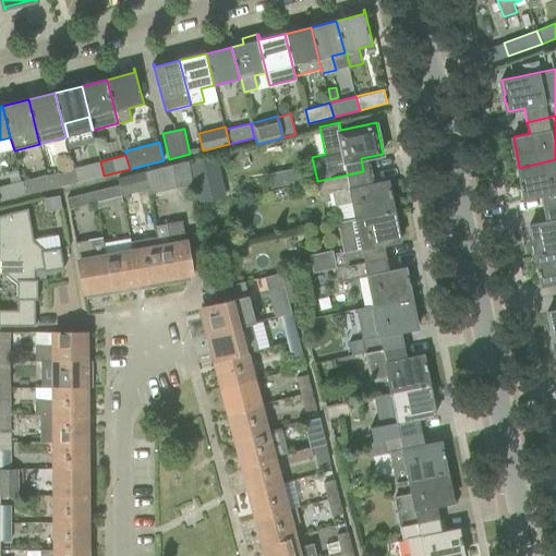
[(555,159),(519,168),(522,182),(521,182),(522,190),(523,189),(526,198),(542,195),(544,208),(554,206),(555,206),(555,159)]
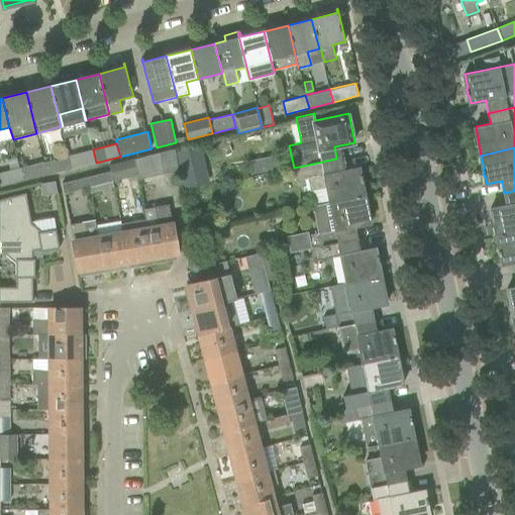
[(71,169),(96,163),(93,149),(68,156),(68,158),(71,169)]
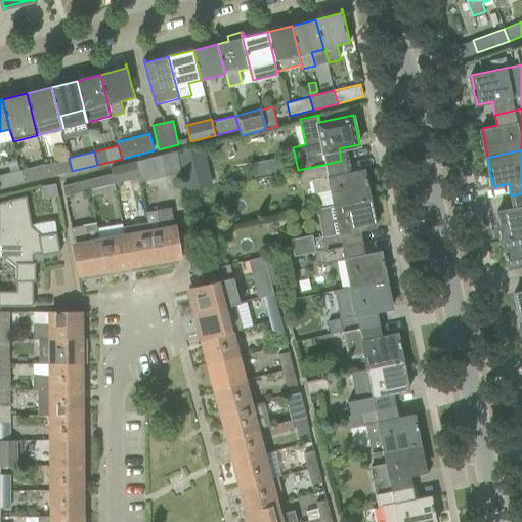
[(141,182),(166,176),(161,155),(136,161),(137,167),(139,167),(140,172),(138,173),(139,178),(140,178),(141,182)]
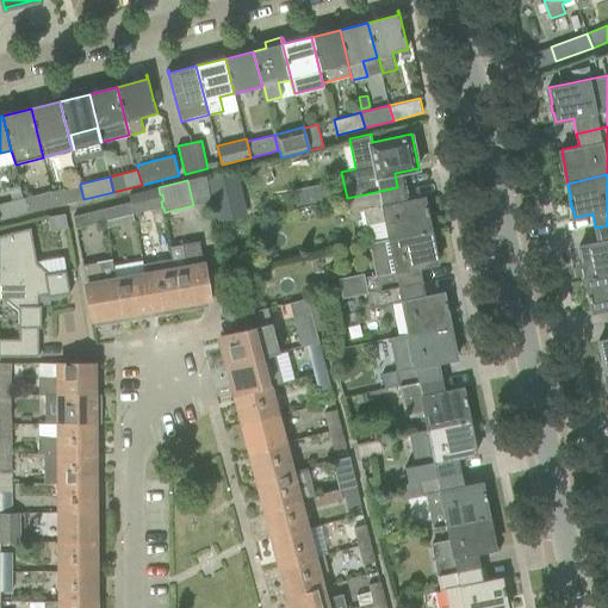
[(56,206),(84,199),(80,186),(66,190),(66,187),(53,191),(56,206)]
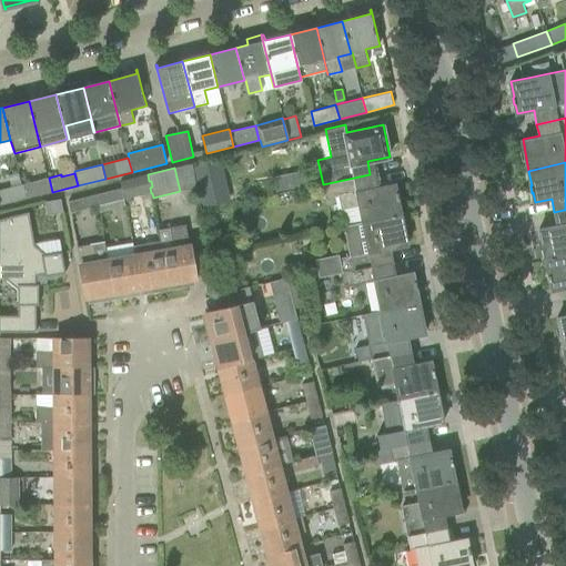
[(151,181),(149,181),(148,174),(122,180),(125,199),(127,199),(151,193),(150,188),(152,187),(151,181)]
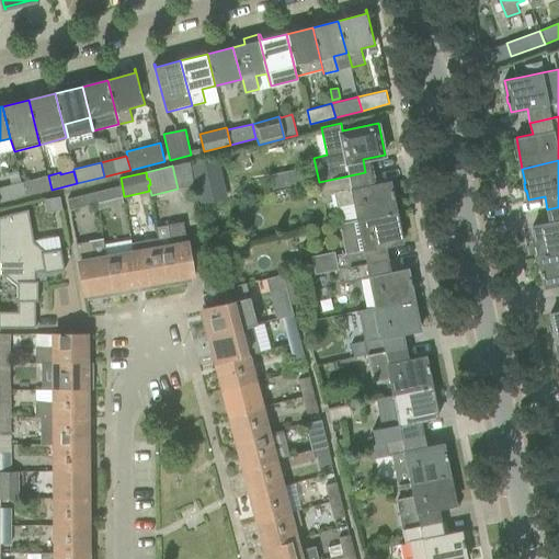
[(390,180),(367,185),(365,172),(319,182),(322,196),(334,193),(338,206),(354,203),(357,220),(397,212),(394,196),(395,196),(394,189),(392,189),(390,180)]
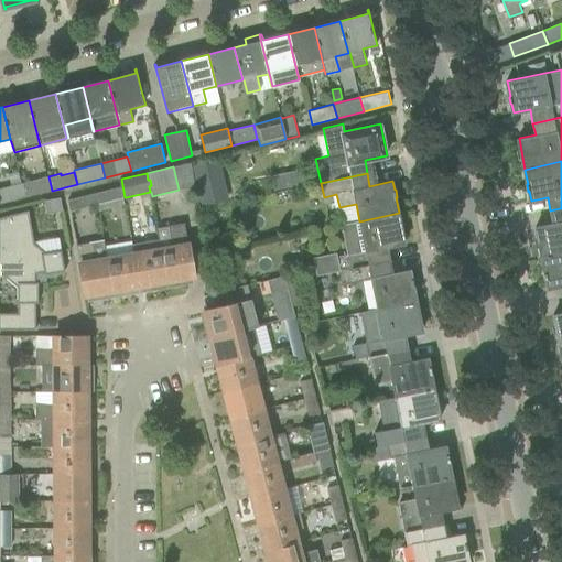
[(49,176),(24,182),(22,175),(20,176),(25,197),(52,191),(49,176)]
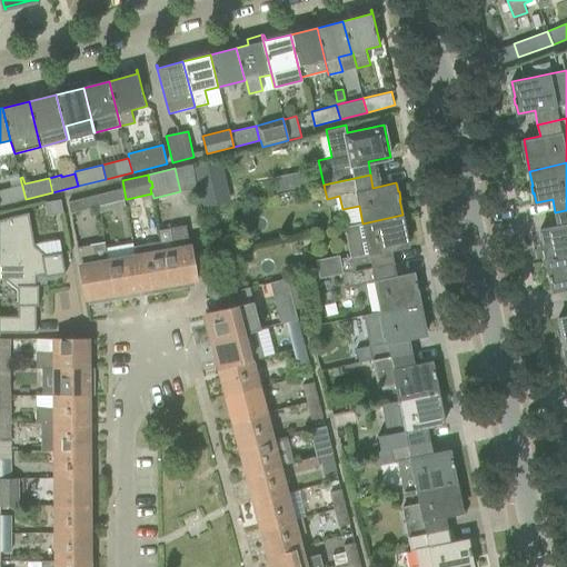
[(0,205),(26,199),(20,178),(13,179),(15,186),(0,189),(0,205)]
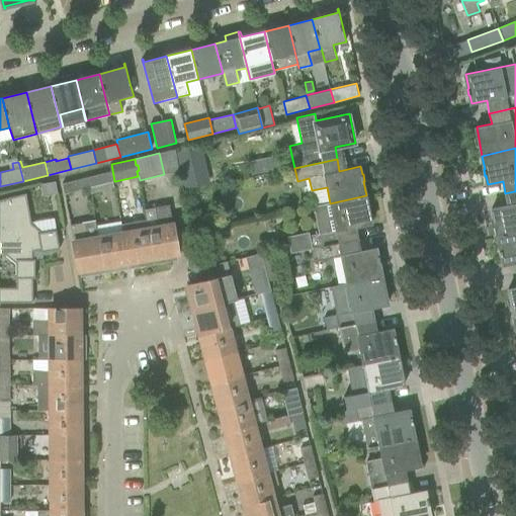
[(115,181),(114,181),(111,164),(110,164),(111,171),(88,177),(89,182),(88,183),(89,187),(91,194),(116,188),(115,181)]
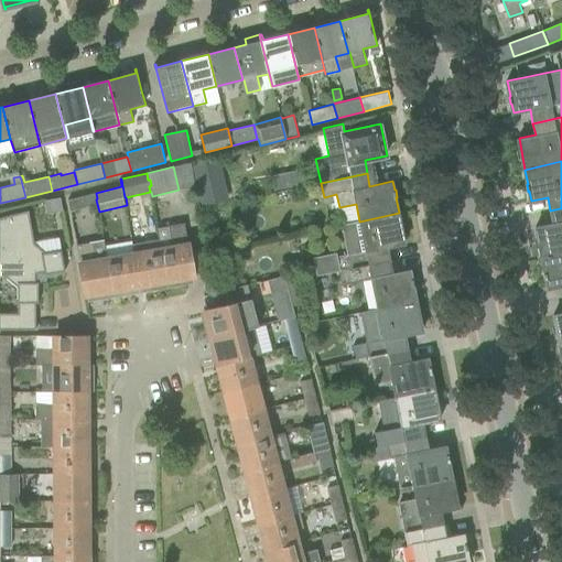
[(96,200),(97,198),(96,193),(68,200),(71,211),(97,204),(96,200)]
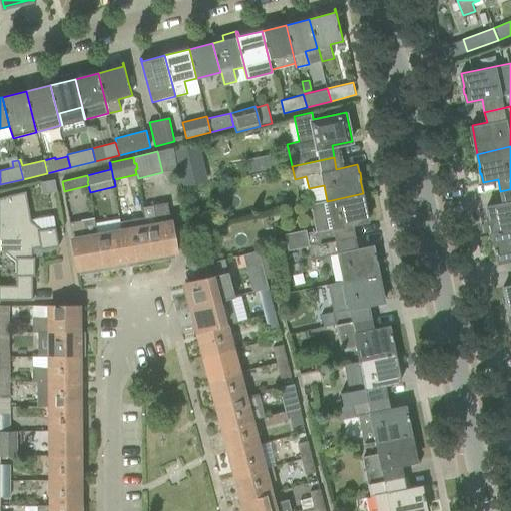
[(55,180),(43,182),(45,192),(57,189),(55,180)]
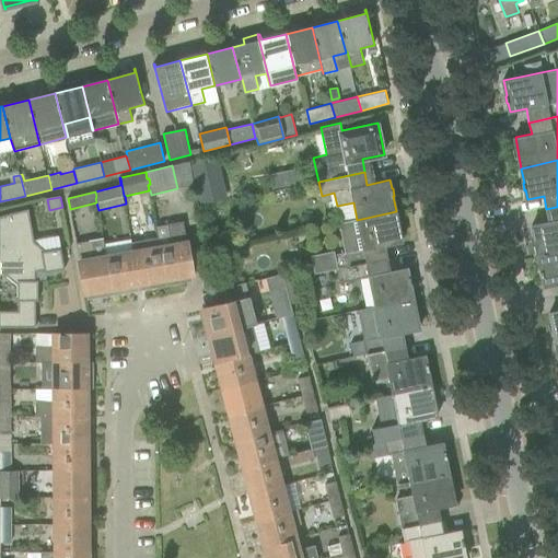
[(549,221),(533,224),(539,256),(557,252),(557,207),(556,207),(546,209),(549,221)]
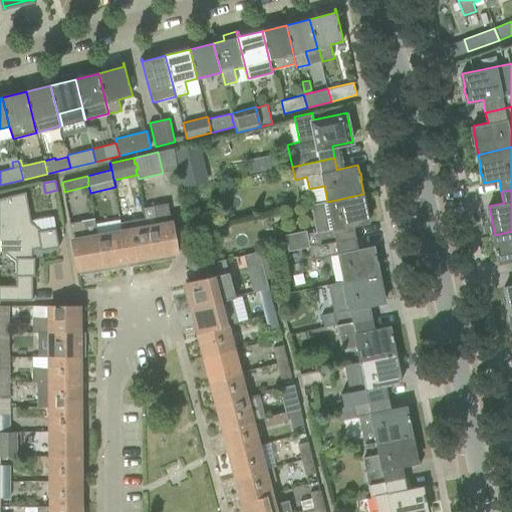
[(27,191),(0,197),(0,220),(33,248),(41,247),(41,249),(60,246),(56,227),(34,231),(27,191)]
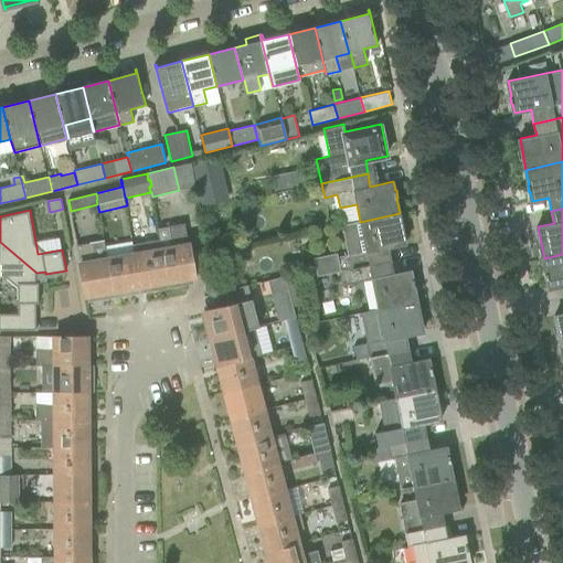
[(349,254),(336,257),(339,271),(385,261),(383,248),(390,247),(405,243),(400,213),(360,222),(342,225),(349,254)]
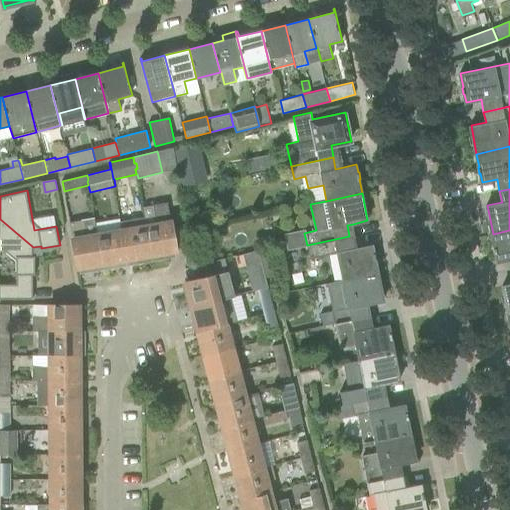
[(157,221),(146,223),(152,259),(169,257),(167,251),(177,249),(174,229),(169,202),(154,204),(157,221)]
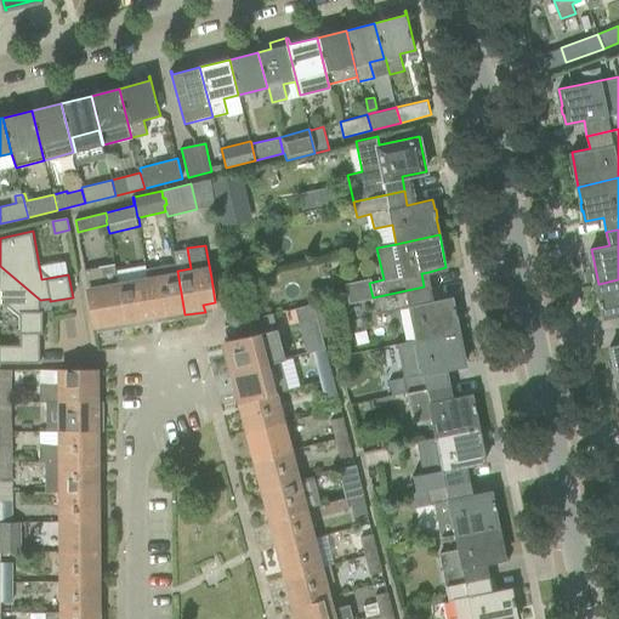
[(176,262),(147,267),(148,276),(155,313),(157,313),(165,311),(166,318),(185,314),(177,271),(176,262)]
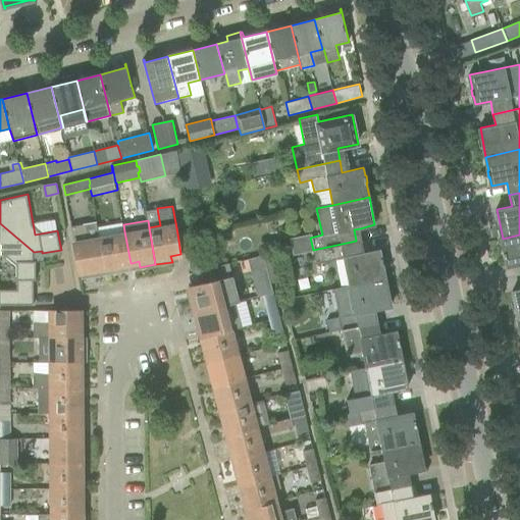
[(34,252),(0,223),(0,255),(17,256),(17,260),(16,260),(16,279),(17,279),(17,289),(0,289),(0,304),(34,304),(34,279),(36,279),(36,260),(34,260),(34,252)]
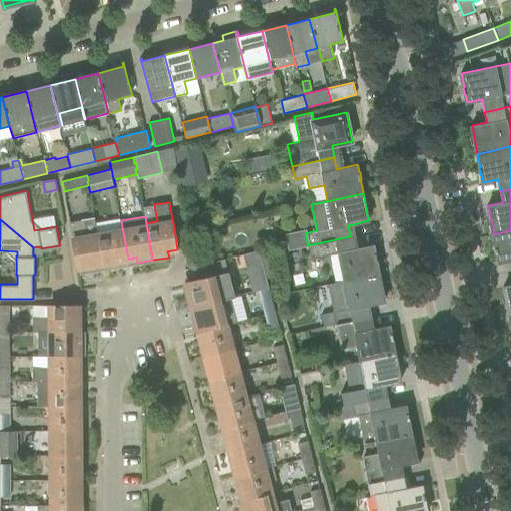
[(84,220),(70,222),(75,247),(78,267),(88,266),(89,272),(104,269),(97,231),(86,233),(84,220)]
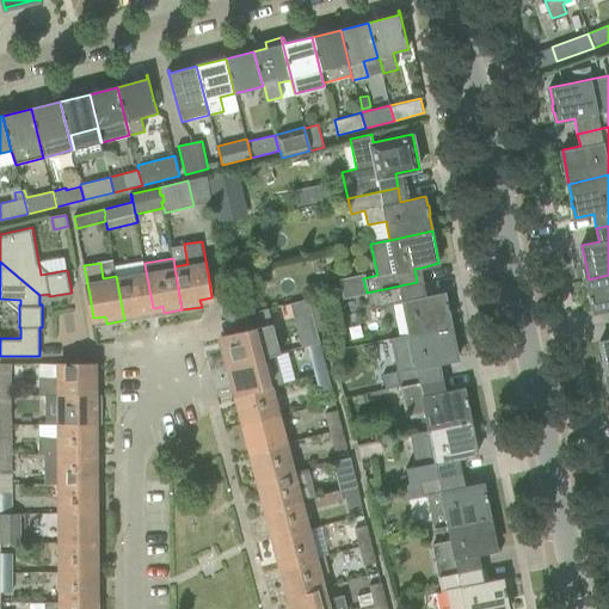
[(146,271),(116,276),(124,320),(143,317),(142,309),(151,308),(153,308),(146,271)]
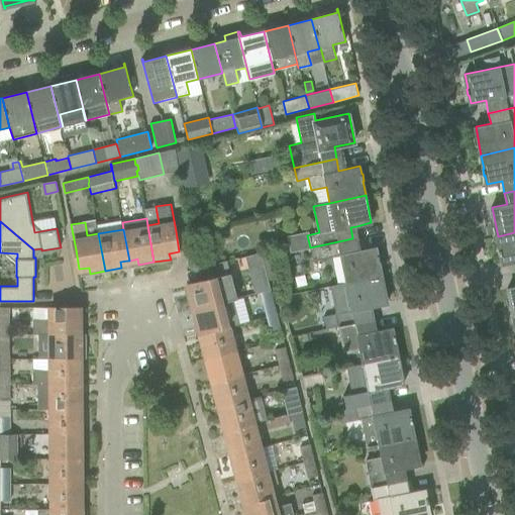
[(514,232),(498,236),(500,249),(499,249),(500,256),(501,255),(503,264),(514,261),(514,232)]
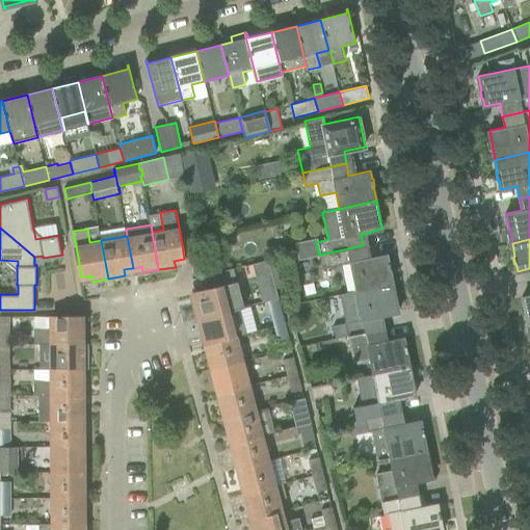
[(387,254),(366,258),(363,245),(319,255),(322,268),(349,263),(355,291),(393,283),(390,269),(391,268),(390,262),(389,262),(387,254)]
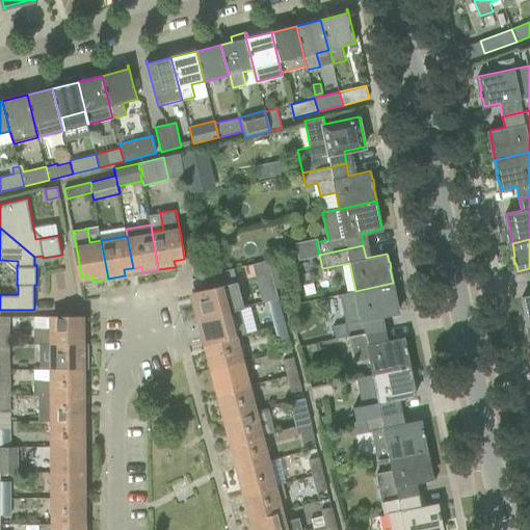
[(201,319),(232,311),(244,307),(238,284),(234,268),(211,273),(214,287),(193,292),(196,305),(192,306),(196,318),(200,317),(201,319)]
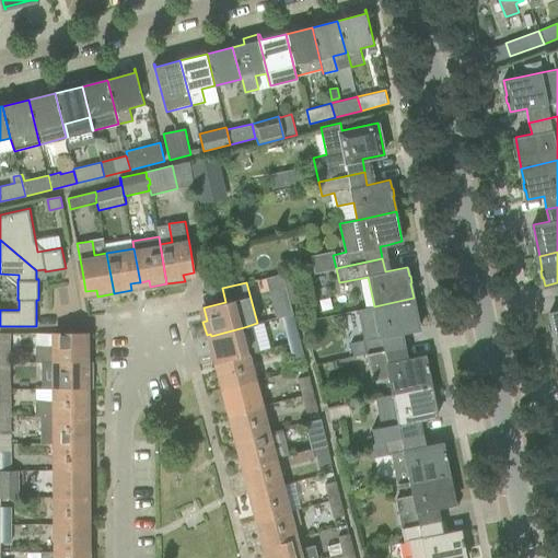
[(278,317),(282,316),(295,312),(288,287),(271,291),(278,317)]
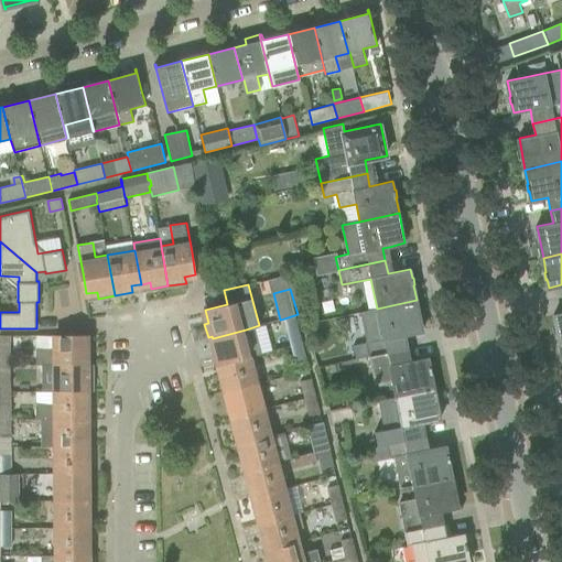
[(401,337),(423,333),(417,300),(377,309),(384,338),(355,345),(358,358),(403,348),(401,337)]
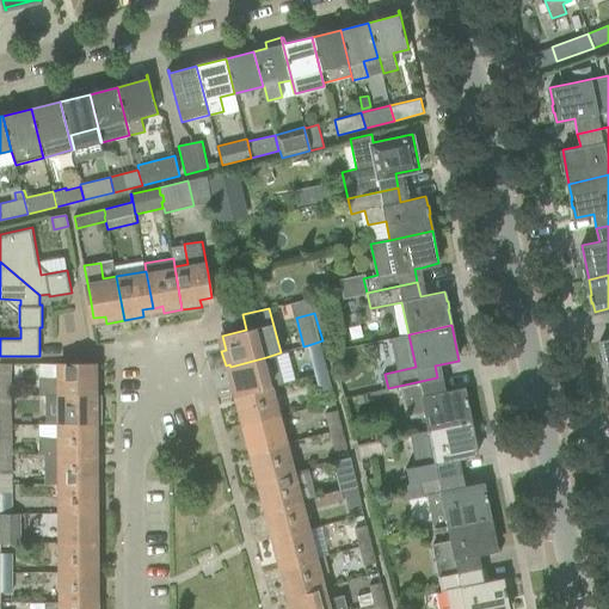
[(323,340),(308,345),(315,373),(320,371),(321,375),(327,373),(327,371),(330,370),(323,340)]
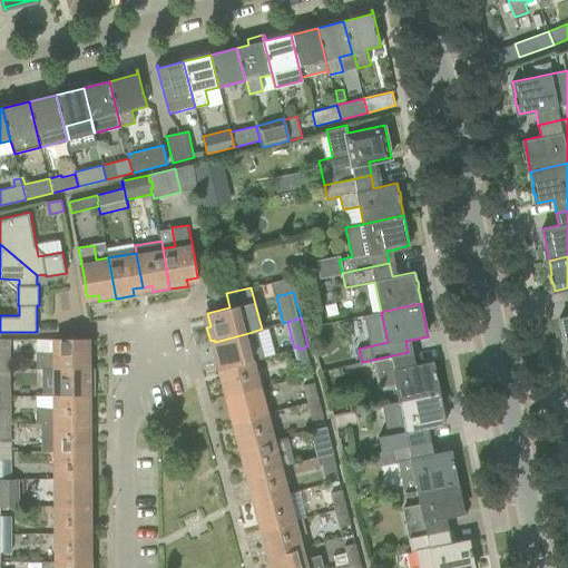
[(248,333),(215,342),(222,369),(255,360),(265,358),(261,342),(257,330),(248,333)]
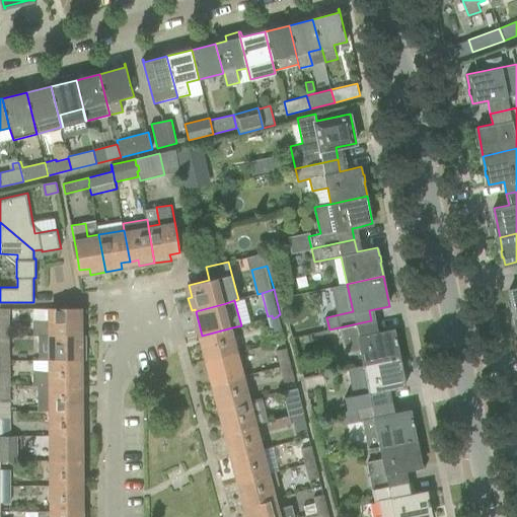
[(5,334),(10,334),(10,308),(0,308),(0,336),(5,336),(5,334)]
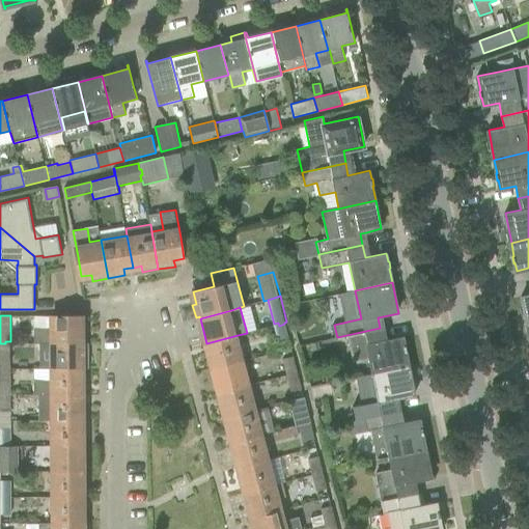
[(53,327),(34,327),(34,342),(39,342),(53,342),(82,341),(82,315),(52,315),(53,327)]
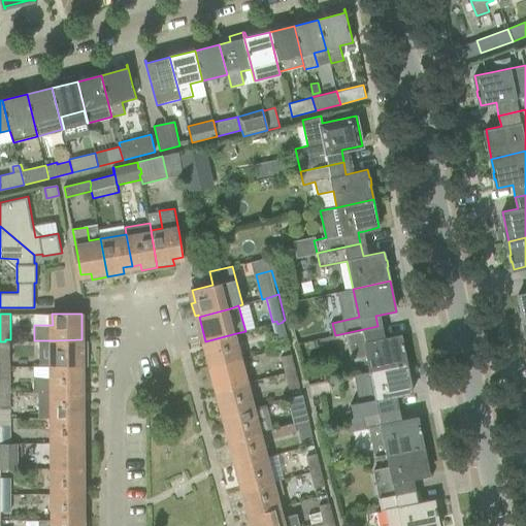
[(276,321),(272,322),(274,332),(276,341),(288,338),(283,322),(277,324),(276,321)]
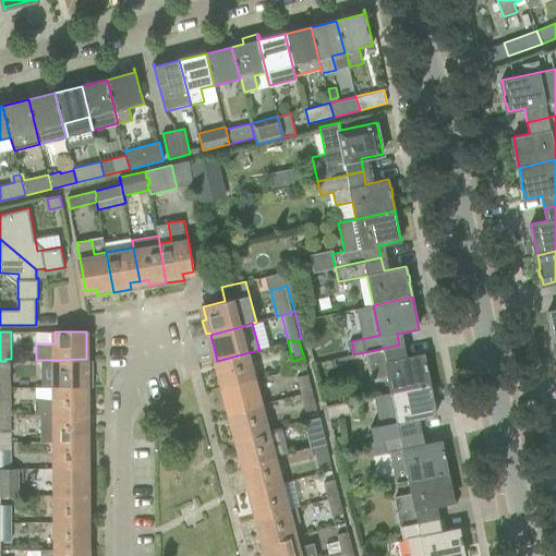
[(424,353),(401,358),(399,345),(354,354),(365,352),(371,382),(387,378),(390,391),(430,384),(426,369),(428,369),(426,362),(425,362),(424,353)]
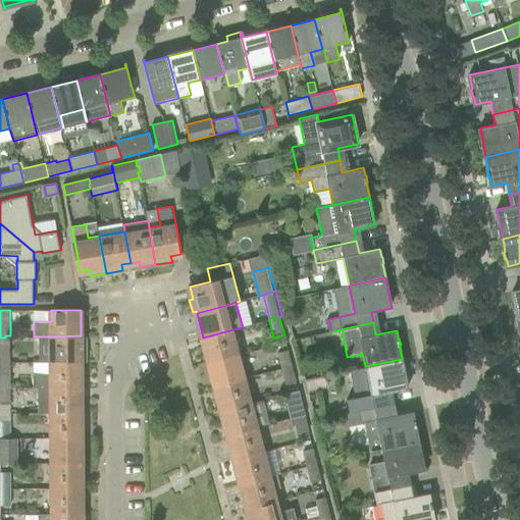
[(209,362),(240,354),(234,329),(203,338),(209,362)]
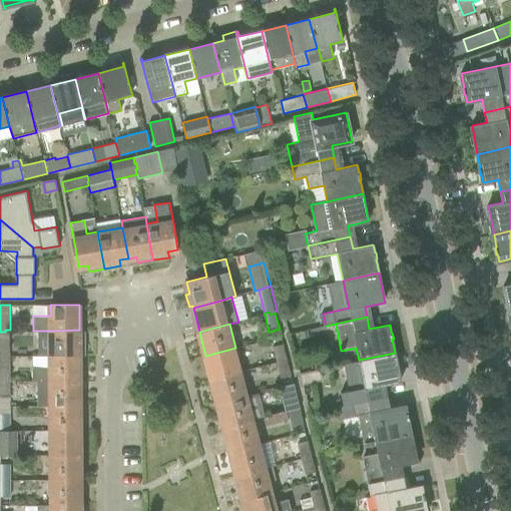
[(0,344),(10,345),(10,330),(5,330),(5,332),(0,332),(0,344)]
